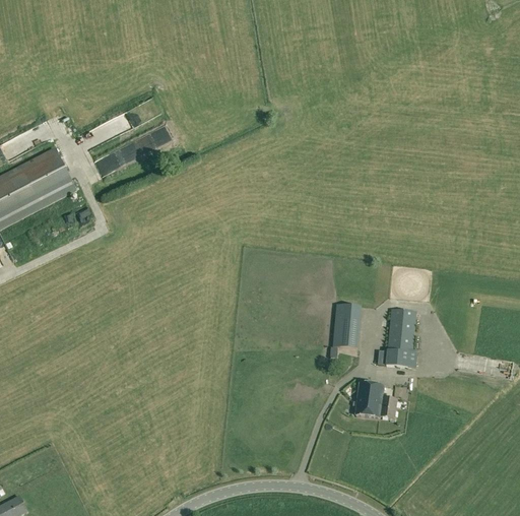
[(0,174),(0,228),(76,189),(55,146),(21,164),(0,174)]
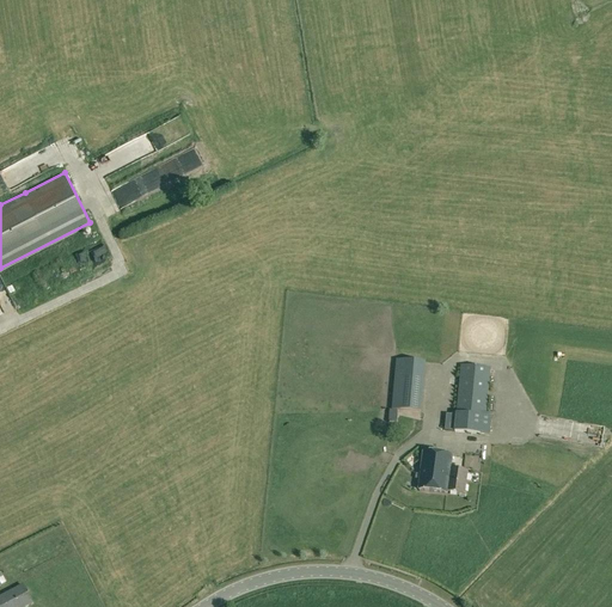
[(457,409),(456,412),(454,428),(490,431),(493,409),(487,409),(490,363),(460,361),(457,409)]
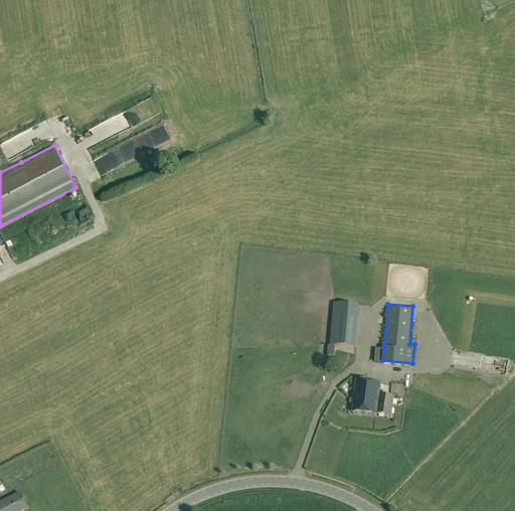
[(351,400),(353,400),(352,409),(376,411),(376,410),(379,391),(380,380),(356,377),(354,396),(351,395),(351,400)]
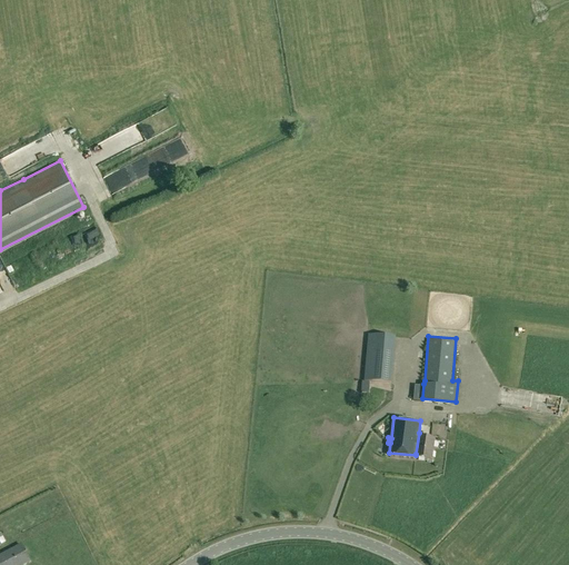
[(435,435),(419,433),(416,454),(432,456),(435,435)]
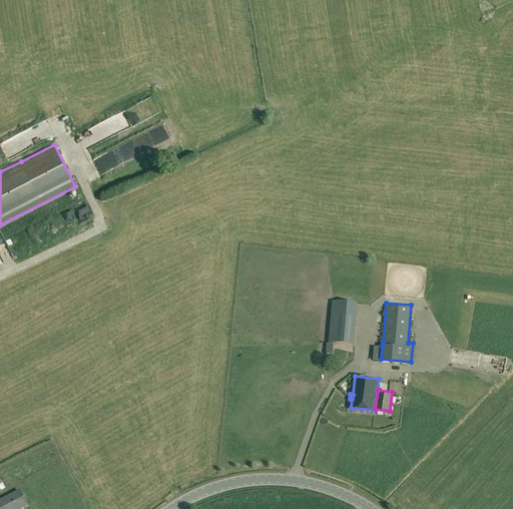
[(0,508),(15,508),(27,503),(19,487),(0,496),(0,508)]
